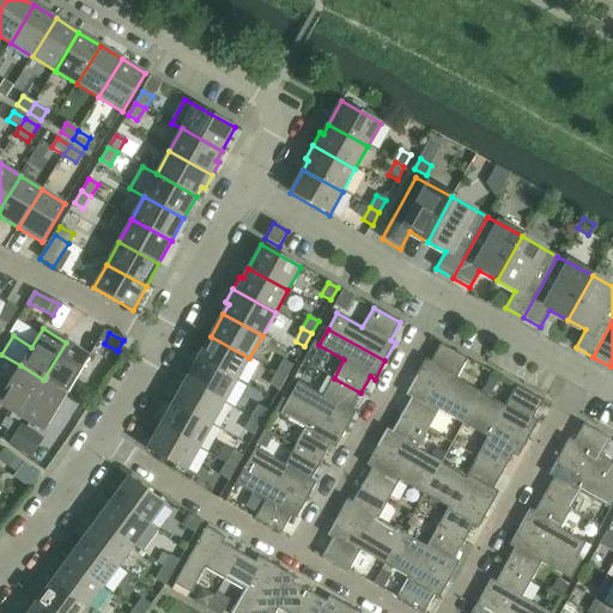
[(211,337),(198,359),(237,381),(249,358),(211,337)]
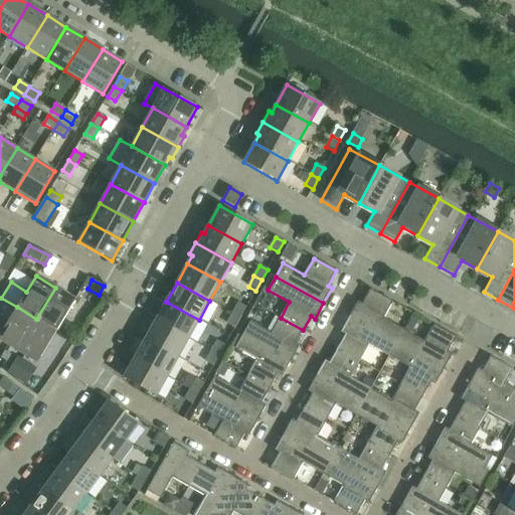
[(55,288),(36,319),(56,331),(75,300),(55,288)]
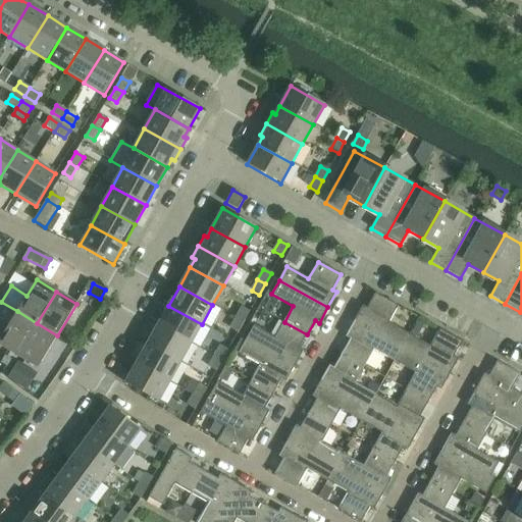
[(363,306),(354,321),(402,349),(409,334),(388,323),(398,306),(375,294),(367,309),(363,306)]
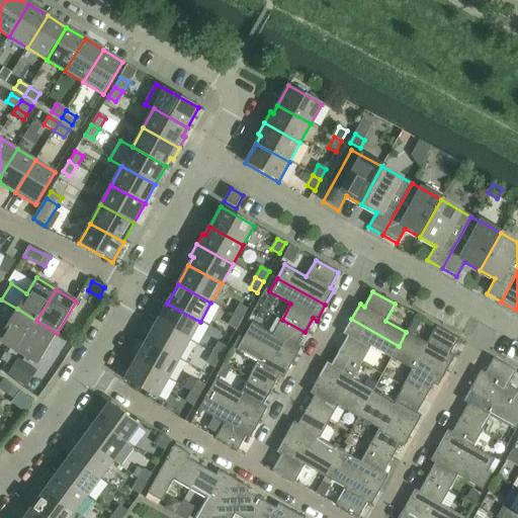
[(167,304),(157,322),(189,341),(200,322),(167,304)]
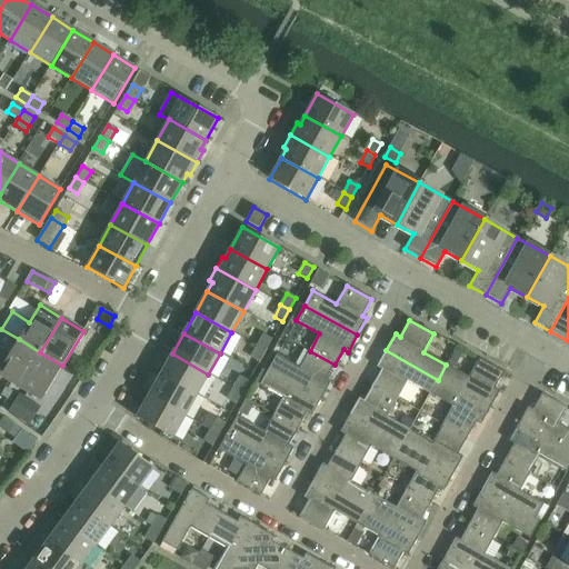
[(263,335),(257,347),(266,351),(272,340),(263,335)]
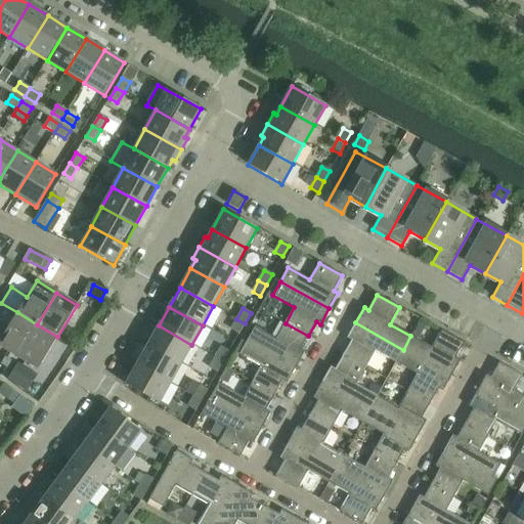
[(37,324),(17,312),(0,340),(0,346),(17,357),(37,324)]
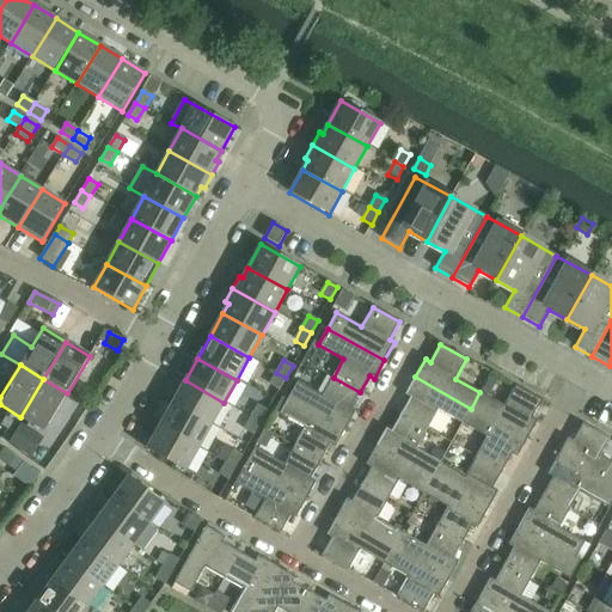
[(286,378),(276,373),(270,385),(279,390),(286,378)]
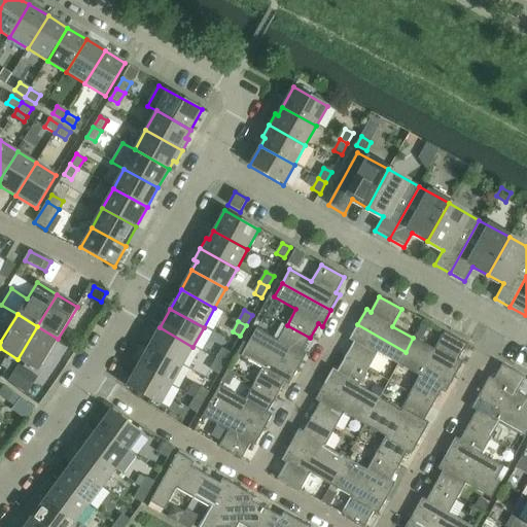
[(353,343),(345,357),(367,371),(377,354),(398,365),(406,352),(357,324),(349,341),(353,343)]
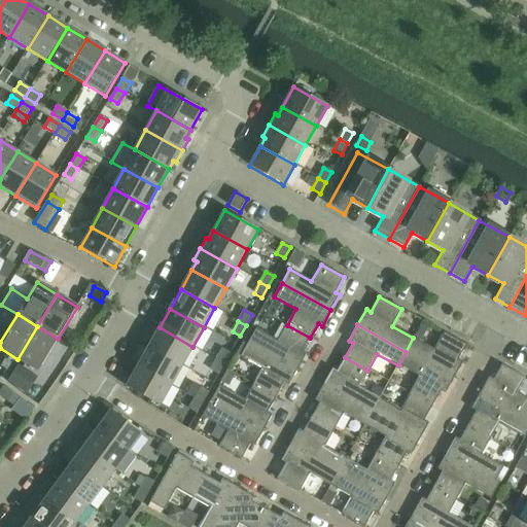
[(256,329),(248,344),(297,371),(306,355),(302,352),(310,338),(287,325),(278,342),(256,329)]
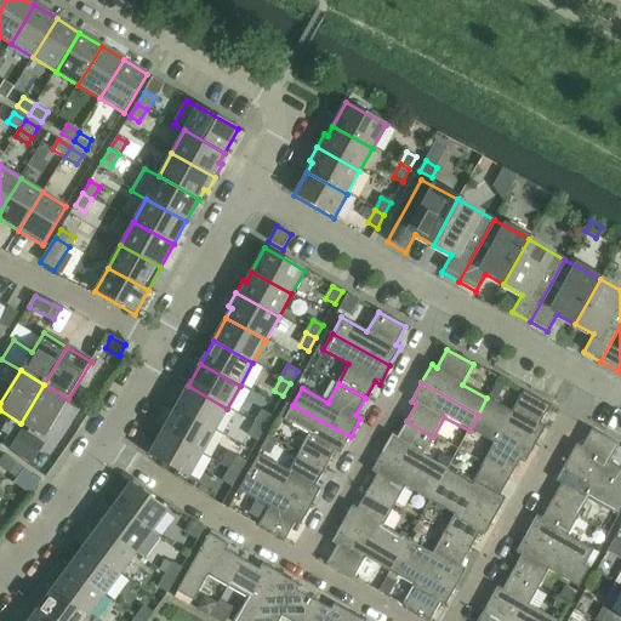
[(44,385),(21,423),(45,438),(68,399),(44,385)]
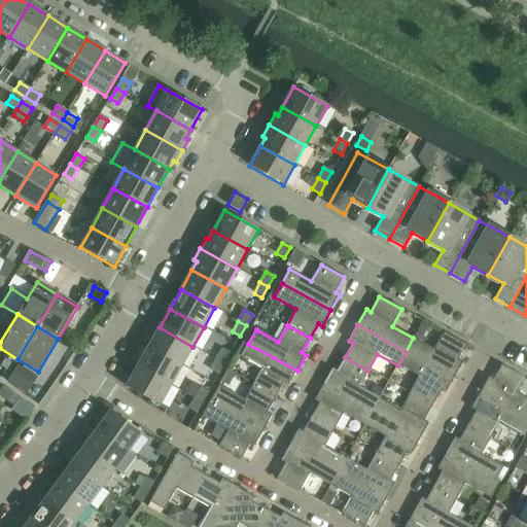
[(160,327),(148,347),(182,366),(192,347),(160,327)]
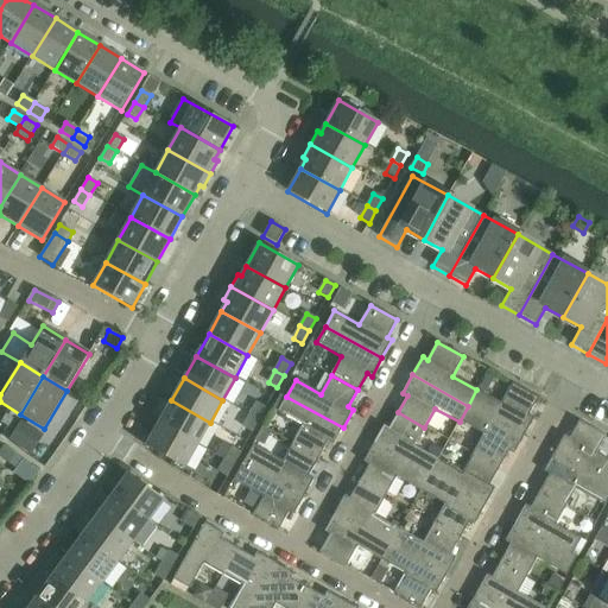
[(476,390),(468,406),(524,437),(533,419),(529,416),(538,399),(512,384),(501,404),(476,390)]
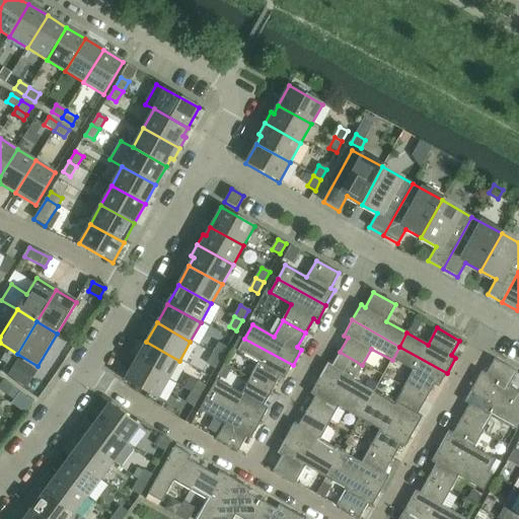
[(293,365),(244,339),(237,352),(258,363),(249,380),(272,392),(280,378),(284,380),(293,365)]
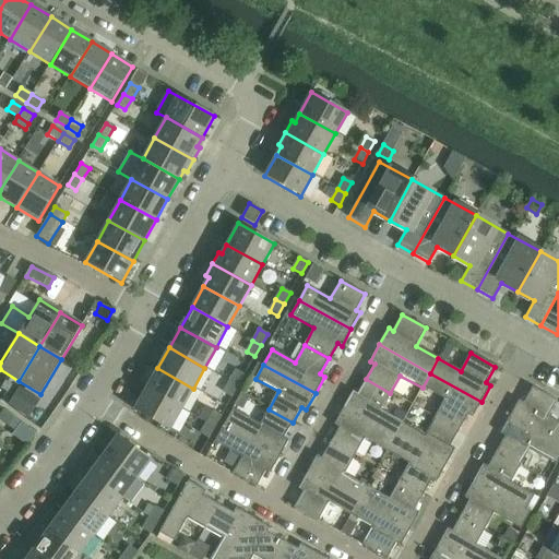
[(157,368),(146,389),(181,408),(193,389),(157,368)]
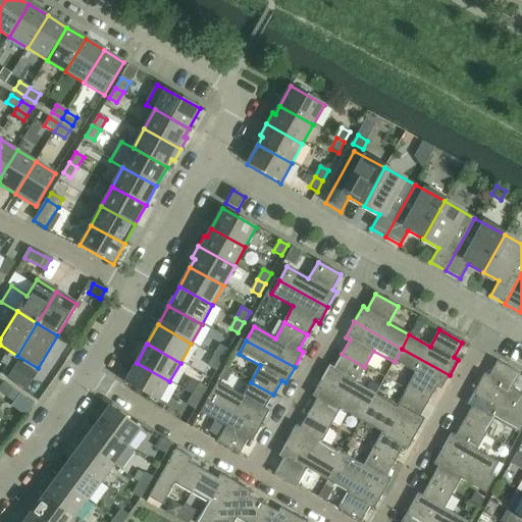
[(220,346),(214,357),(222,361),(228,350),(220,346)]
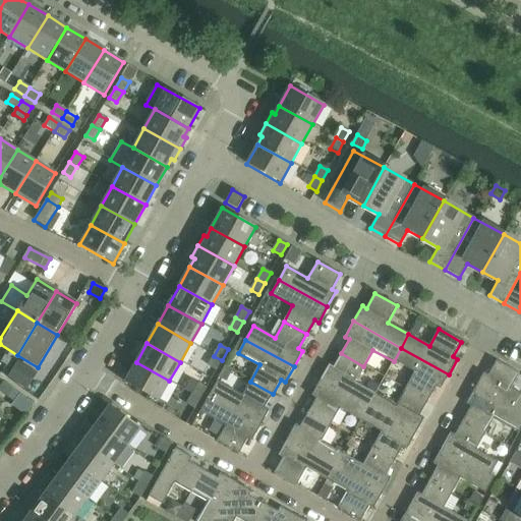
[(401,348),(394,361),(414,372),(405,389),(427,402),(436,388),(440,390),(449,374),(401,348)]
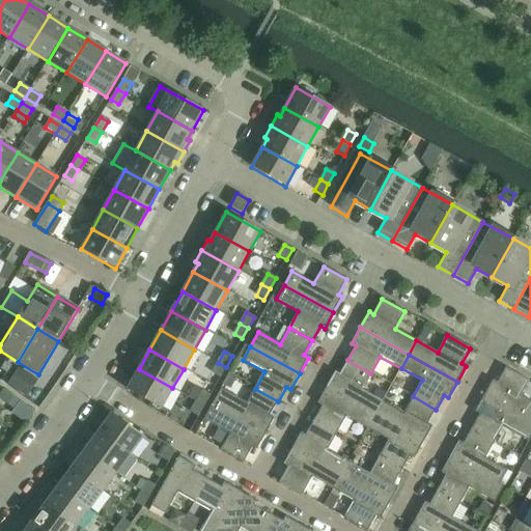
[(335,372),(326,388),(374,415),(383,401),(361,390),(370,373),(347,360),(339,374),(335,372)]
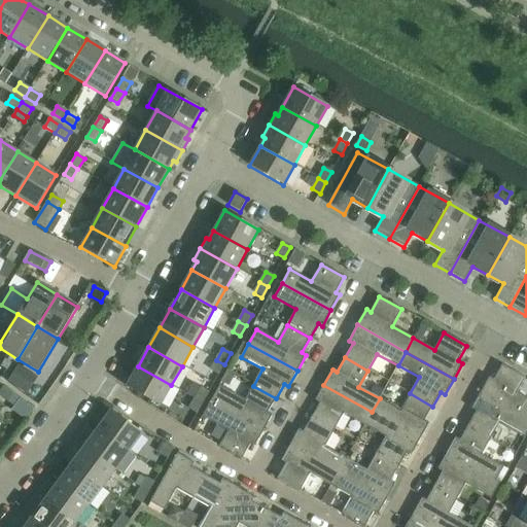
[(4,359),(0,366),(7,371),(11,363),(4,359)]
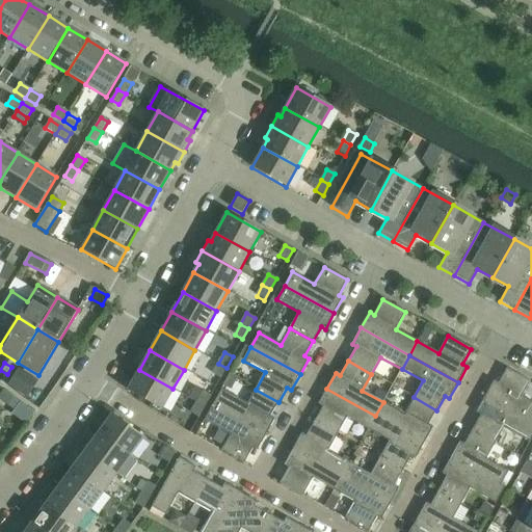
[(227,368),(218,364),(212,374),(220,378),(227,368)]
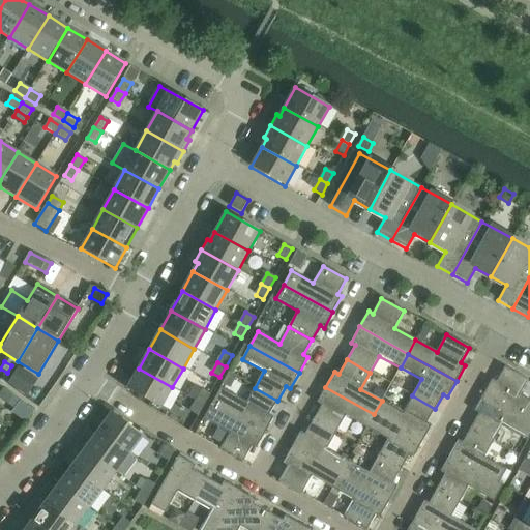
[(18,367),(7,384),(21,392),(31,376),(18,367)]
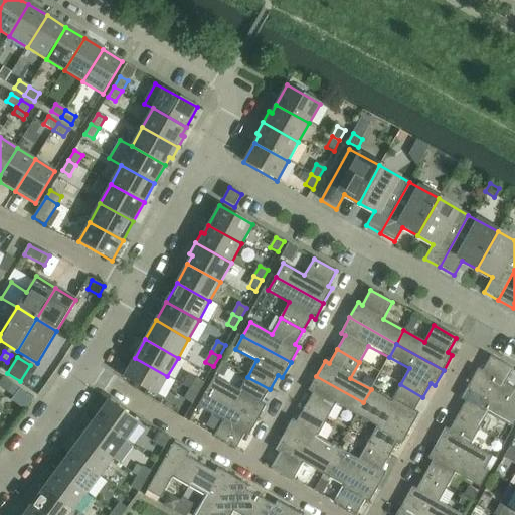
[(478,369),(469,384),(514,409),(514,389),(505,384),(513,369),(490,357),(482,371),(478,369)]
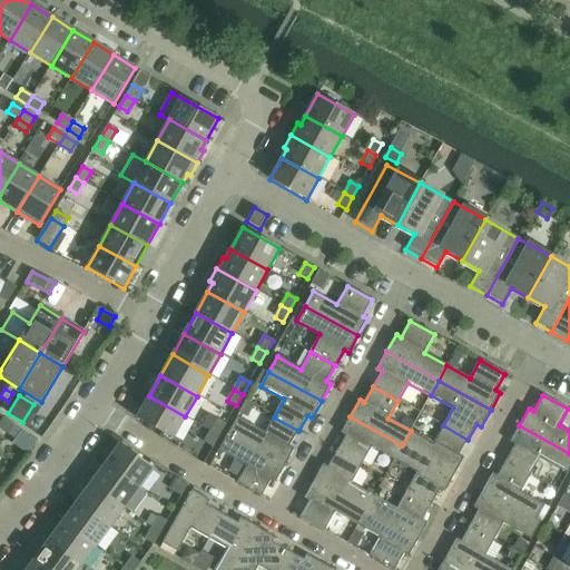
[(185,416),(149,396),(137,419),(173,439),(185,416)]
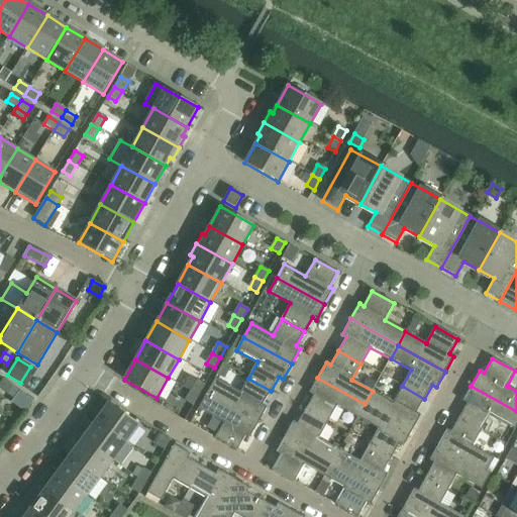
[(223,365),(217,376),(224,380),(230,369),(223,365)]
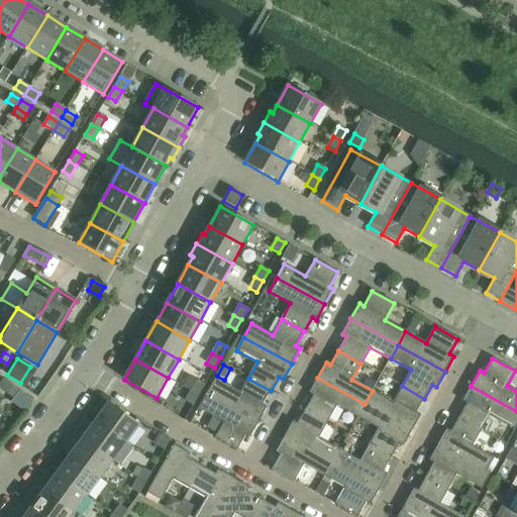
[(313,396),(305,410),(328,422),(336,406),(357,418),(365,404),(317,378),(309,394),(313,396)]
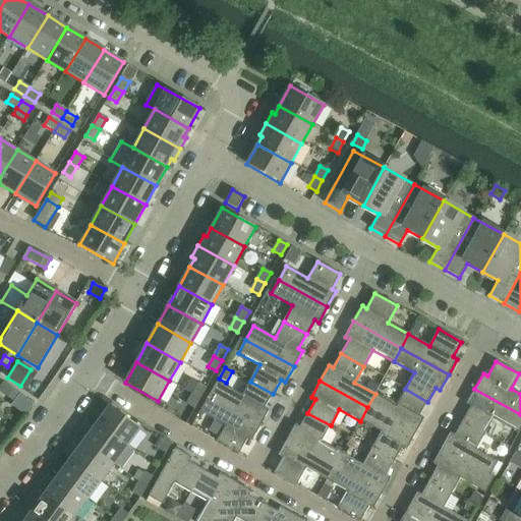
[(217,382),(209,397),(261,426),(270,410),(265,408),(273,394),(250,382),(242,396),(217,382)]
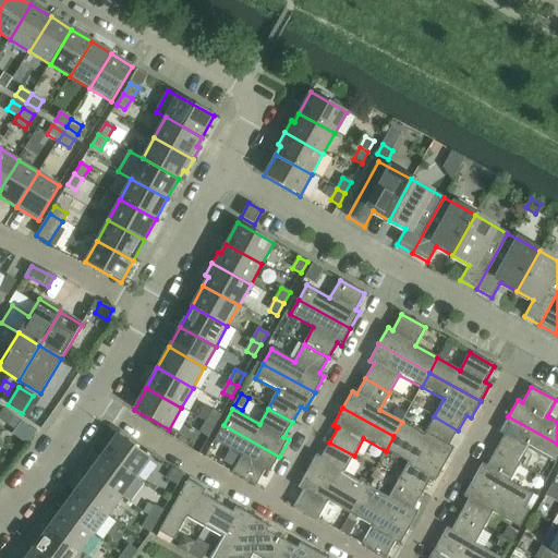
[(3,410),(0,413),(0,419),(10,426),(15,420),(3,410)]
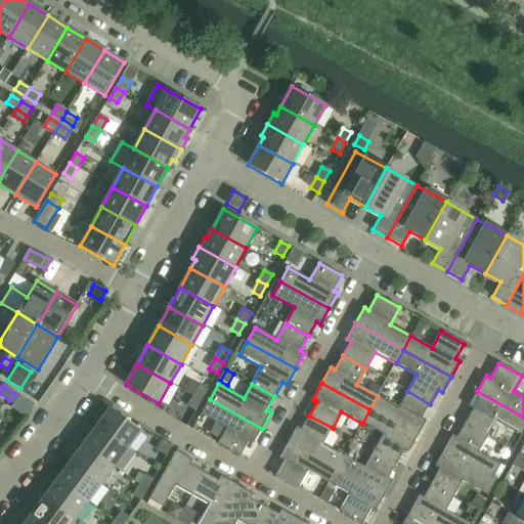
[(200,386),(193,396),(202,401),(208,390),(200,386)]
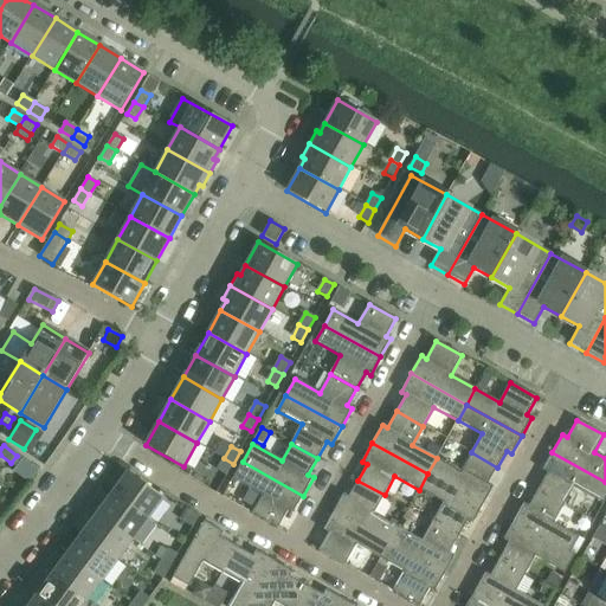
[(437,458),(427,474),(483,505),(494,487),(488,484),(497,468),(471,452),(461,471),(437,458)]
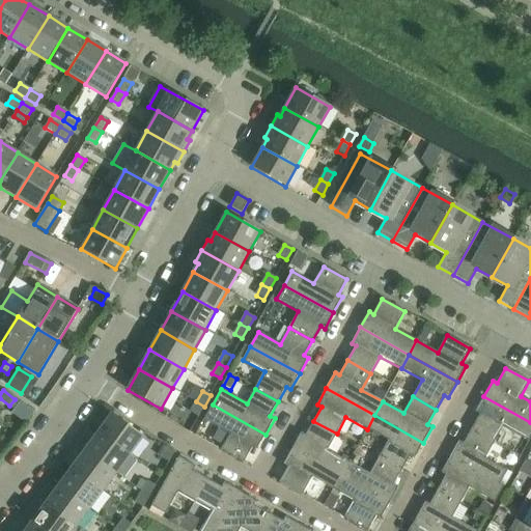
[(479,415),(471,429),(494,443),(502,427),(528,442),(530,437),(530,422),(483,396),(475,413),(479,415)]
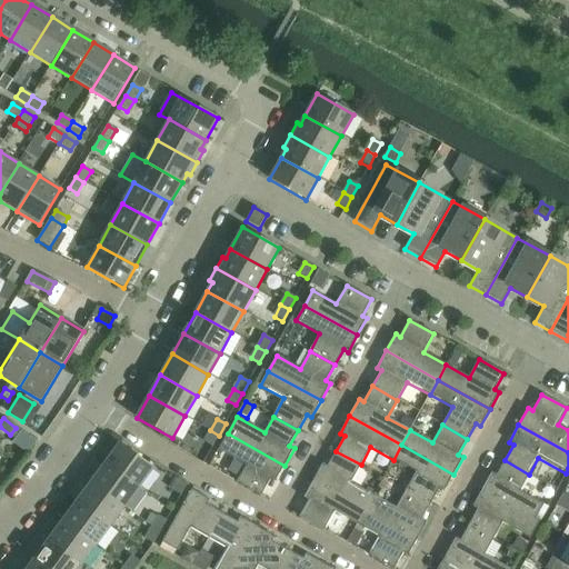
[(219,436),(210,430),(203,442),(212,447),(219,436)]
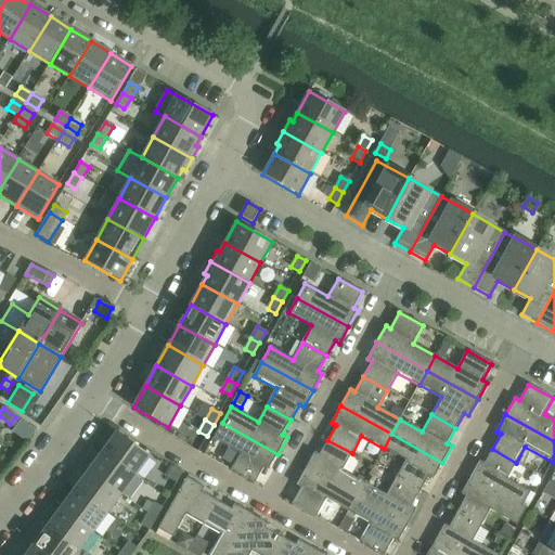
[(278,454),(222,423),(213,439),(240,454),(231,470),(255,483),(263,468),(268,470),(278,454)]
